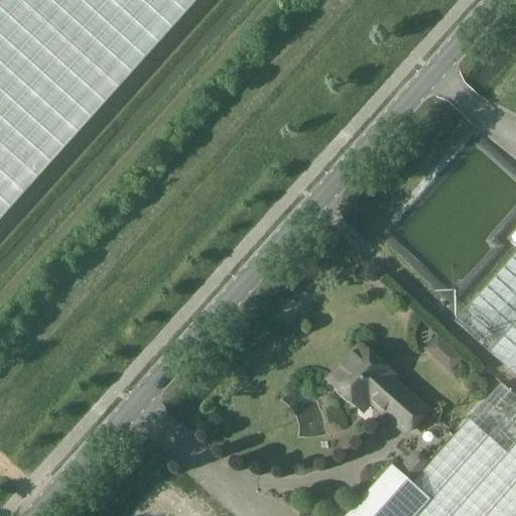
[(0,0),(0,219),(196,0),(0,0)]
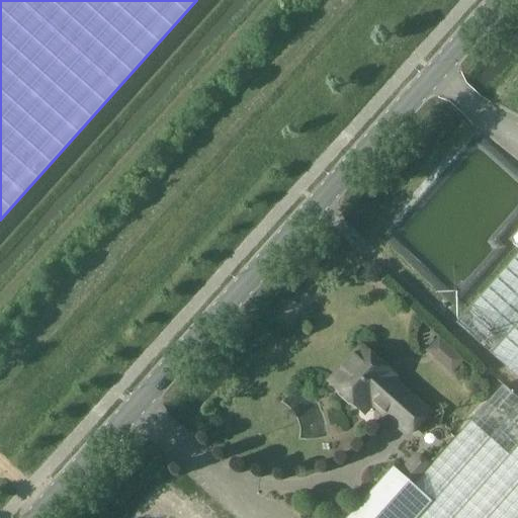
[(517,253),(455,324),(517,378),(517,253)]
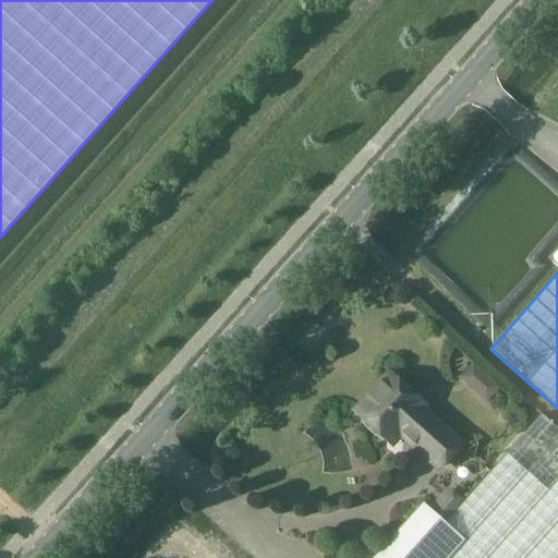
[(487,401),(504,387),(477,359),(461,374),(487,401)]
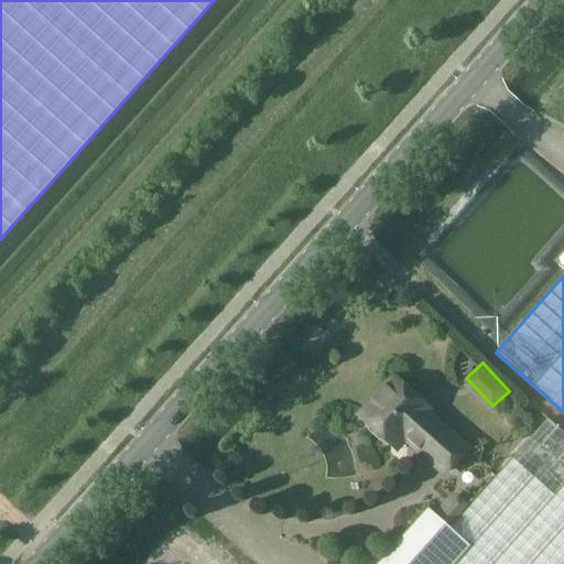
[(400,451),(409,441),(444,474),(467,448),(433,418),(435,415),(394,379),(378,397),(381,401),(365,419),(400,451)]
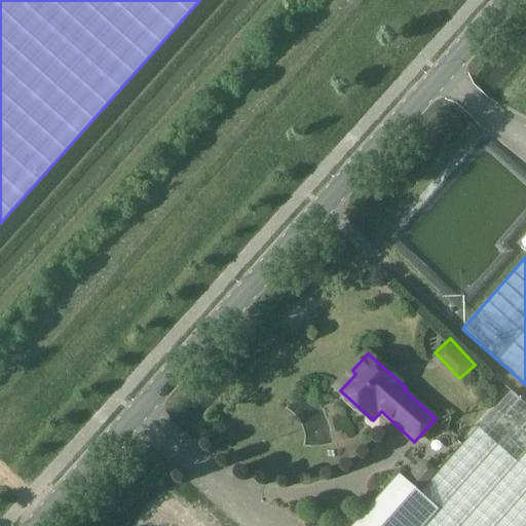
[(525,525),(525,403),(512,390),(420,493),(389,525),(525,525)]
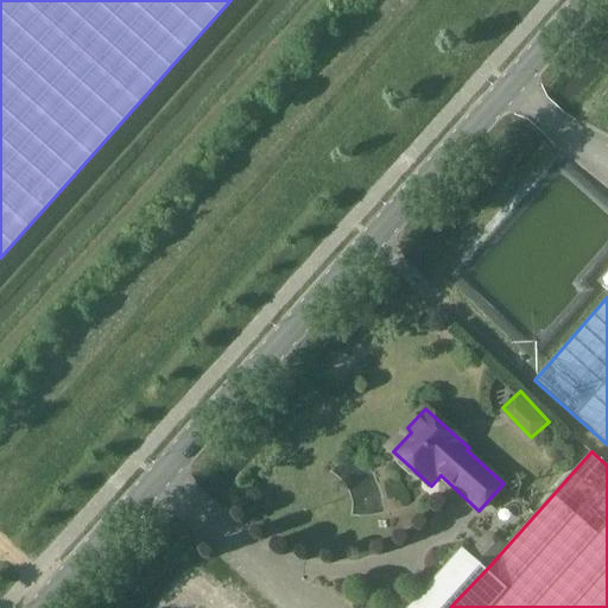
[(450,607),(486,570),(462,549),(407,607),(450,607)]
